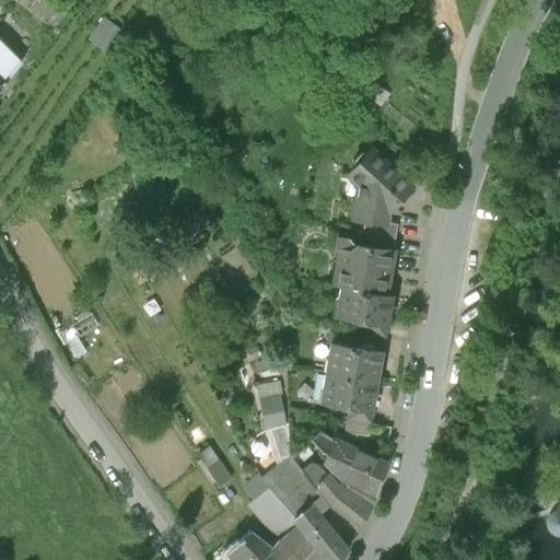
[(121,27),(105,16),(90,39),(105,50),(121,27)]
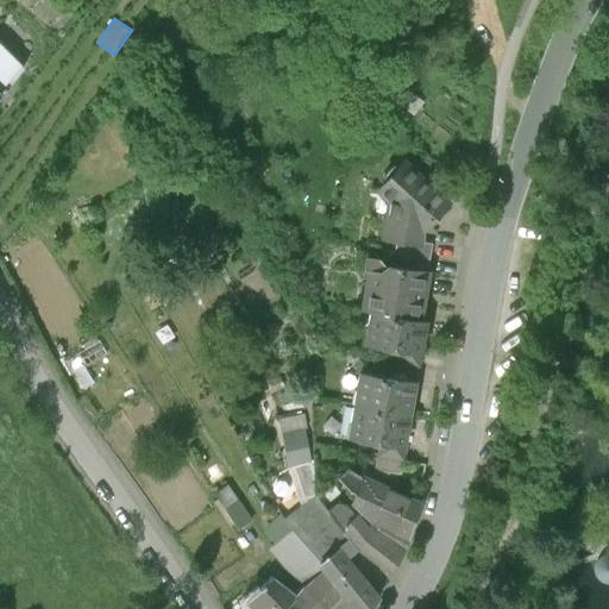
[(0,94),(22,69),(0,46),(0,94)]
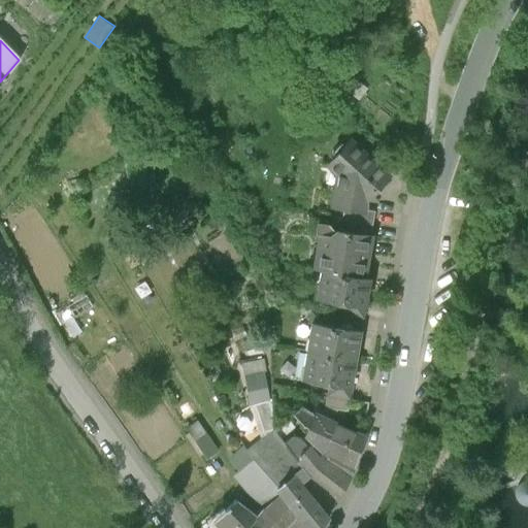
[(357,145),(375,163),(384,154),(365,136),(357,145)]
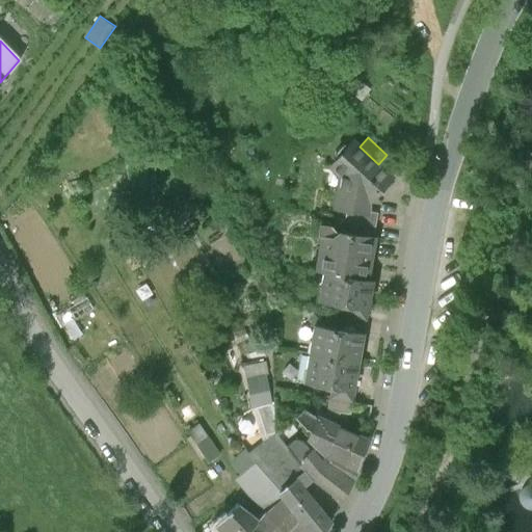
[(329,165),(339,174),(334,206),(346,209),(367,212),(366,211),(368,202),(391,177),(378,164),(360,147),(352,140),(329,165)]
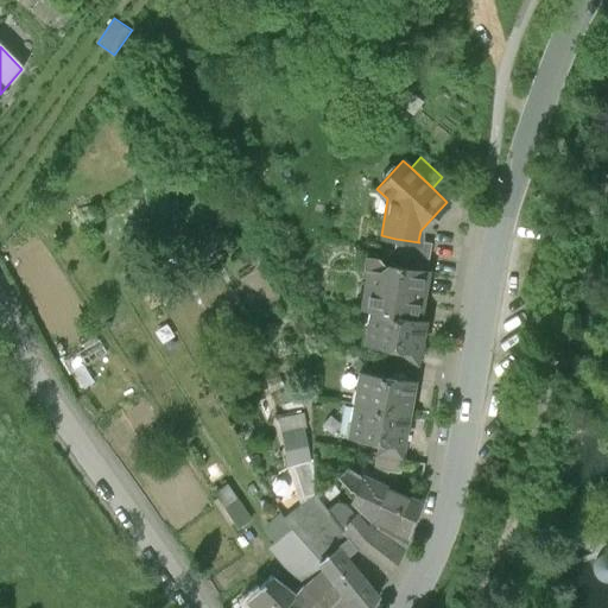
[(430,244),(418,241),(419,242),(396,239),(393,252),(399,253),(397,267),(426,273),(430,244)]
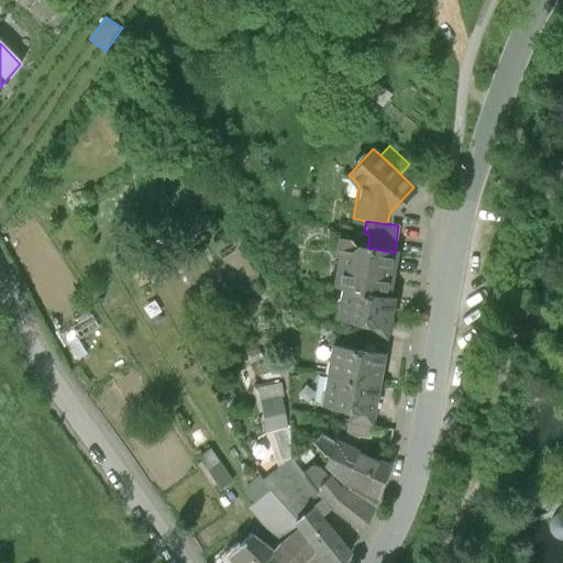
[(359,236),(343,234),(341,249),(350,251),(357,245),(367,247),(359,236)]
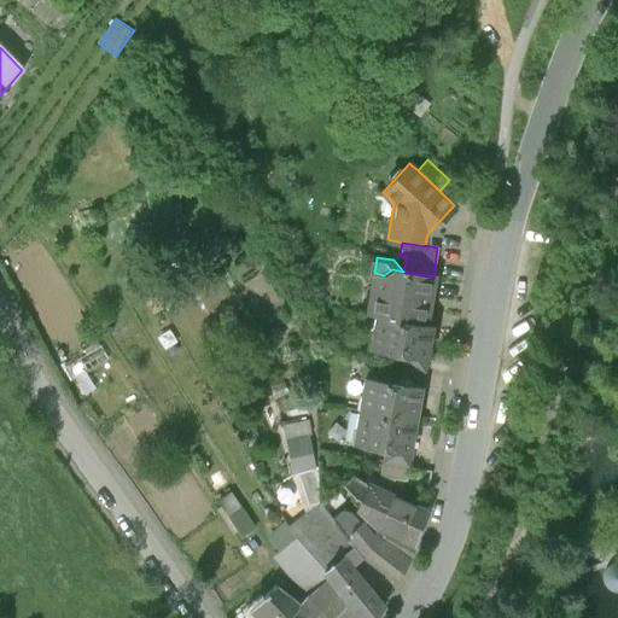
[(392,269),(384,275),(374,273),(367,314),(374,315),(425,324),(433,278),(403,272),(392,269)]
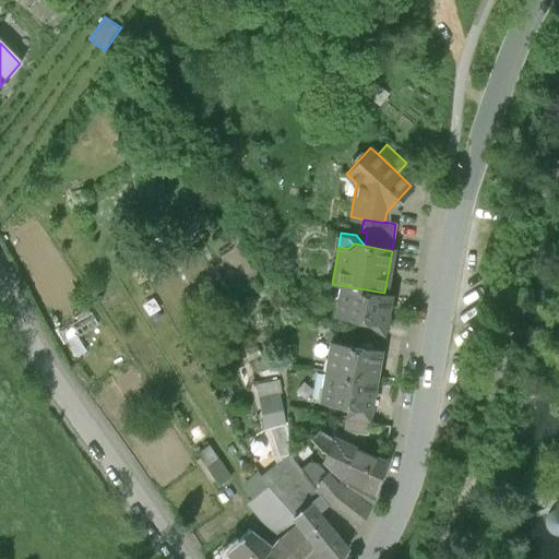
[(390,297),(384,293),(339,285),(333,317),(363,321),(380,324),(381,324),(385,321),(390,297)]
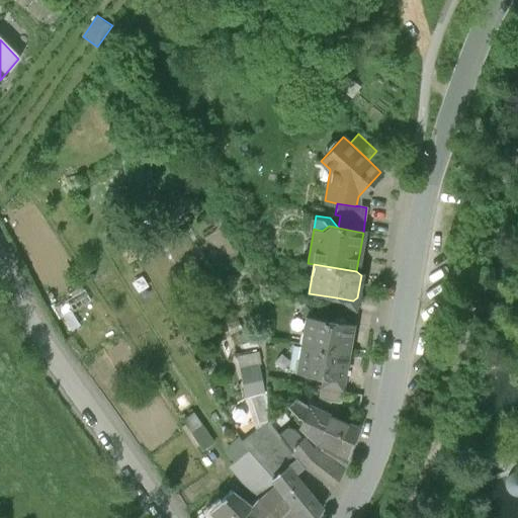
[(93,301),(85,286),(72,292),(74,297),(58,306),(71,331),(80,326),(73,312),(93,301)]
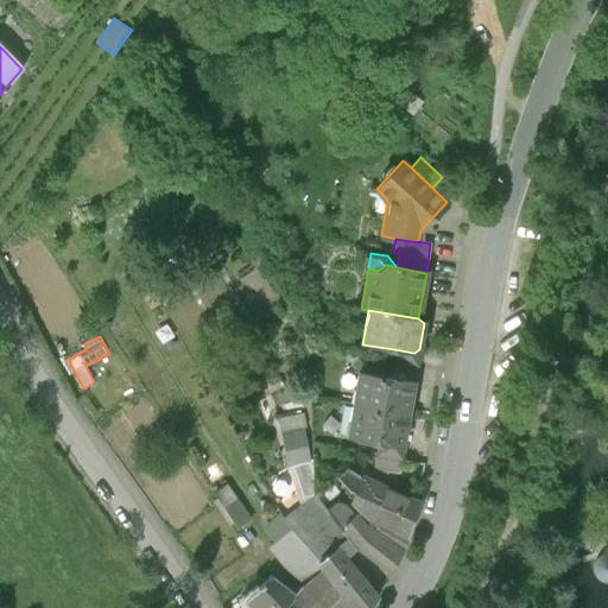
[(413,353),(394,349),(392,362),(417,366),(418,353),(415,353),(413,353)]
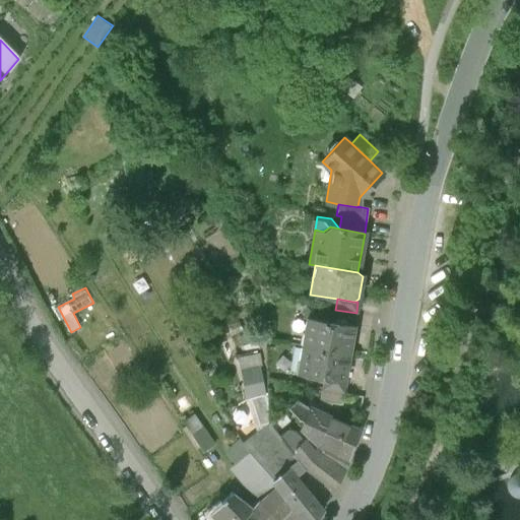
[(302,320),(306,320),(306,318),(326,322),(329,309),(305,305),(302,320)]
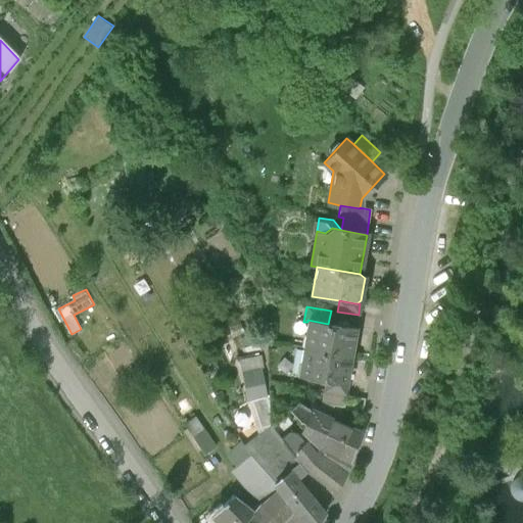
[(307,322),(303,347),(351,355),(354,331),(351,327),(328,324),(307,320),(307,322)]
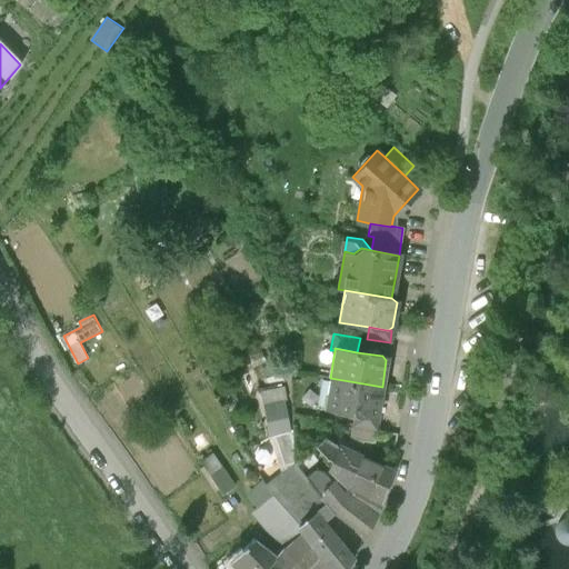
[(378,415),(382,387),(330,378),(323,410),(353,416),(371,419),(375,417),(378,415)]
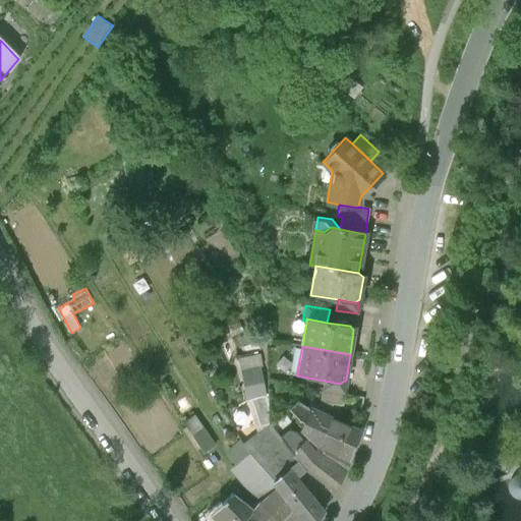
[(238,359),(246,400),(266,396),(257,354),(238,359)]
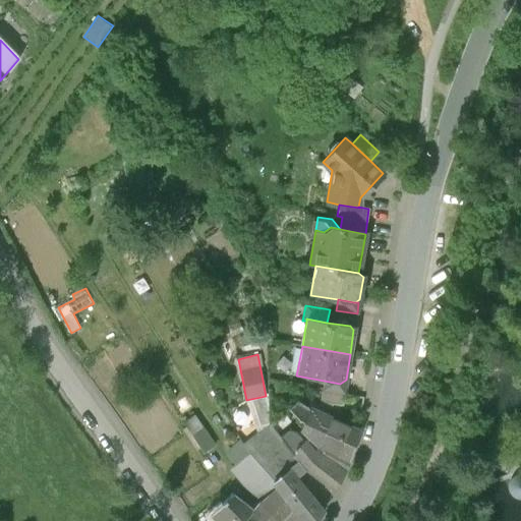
[(322,391),(345,395),(347,383),(343,382),(340,384),(324,381),(322,391)]
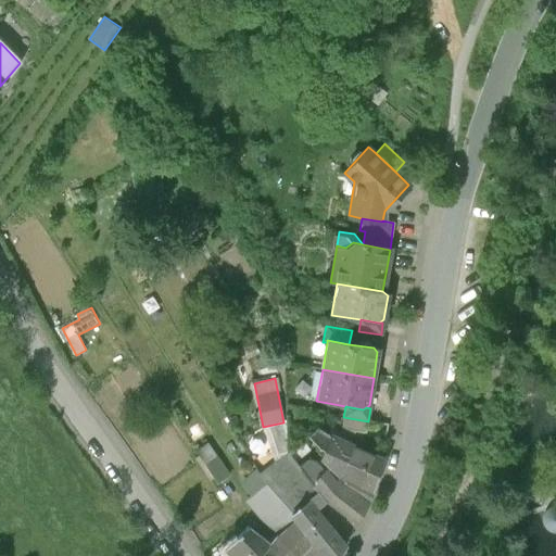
[(363,451),(368,421),(343,417),(341,431),(320,421),(316,428),(335,437),(363,451)]
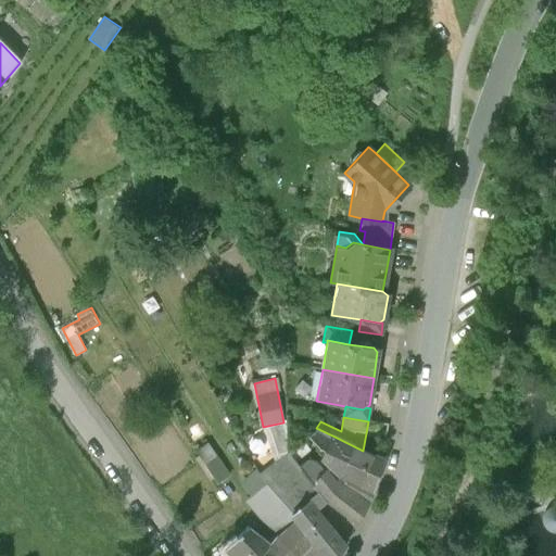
[(286,421),(283,422),(263,427),(275,463),(287,454),(286,421)]
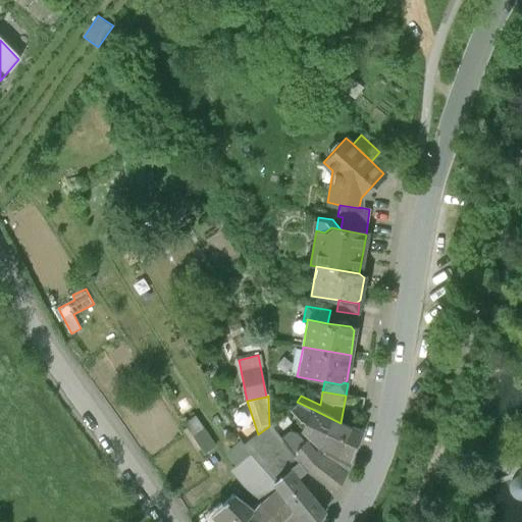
[(327,462),(345,472),(360,432),(341,423),(314,410),(305,431),(318,445),(319,444),(332,451),(327,462)]
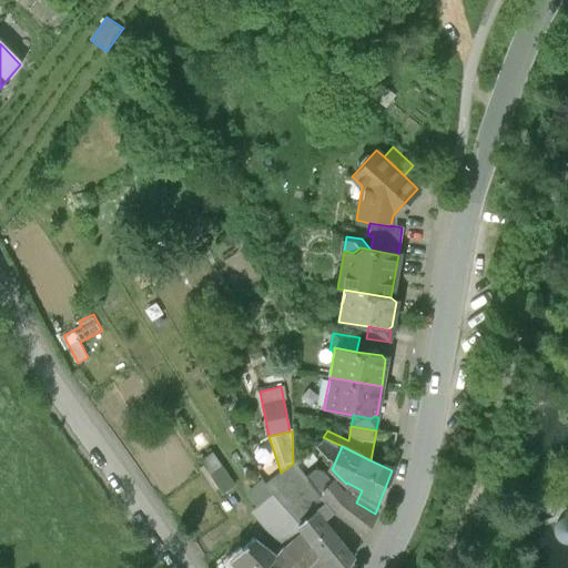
[(364,537),(375,514),(356,503),(342,495),(305,454),(293,464),(325,504),(328,508),(333,511),(364,537)]
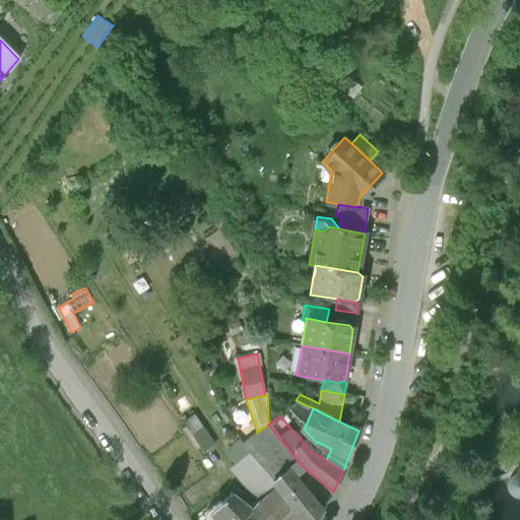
[(214,449),(195,417),(184,425),(204,455),(214,449)]
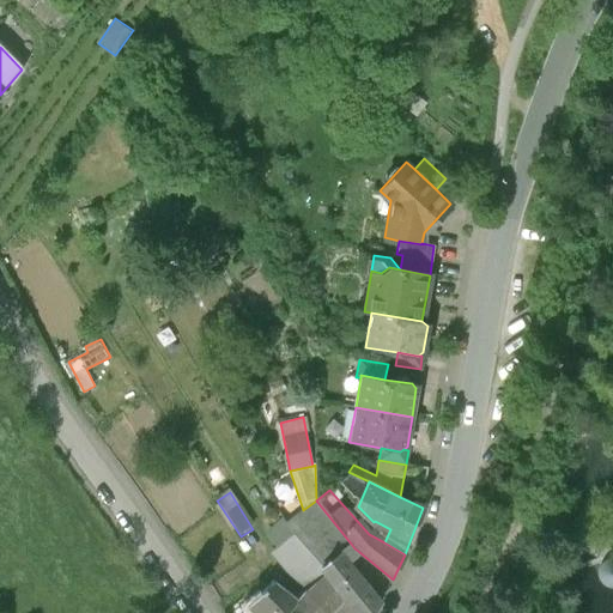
[(327,574),(321,566),(351,544),(316,501),(303,510),(285,523),(285,521),(267,535),(277,547),(273,550),(307,589),(327,574)]
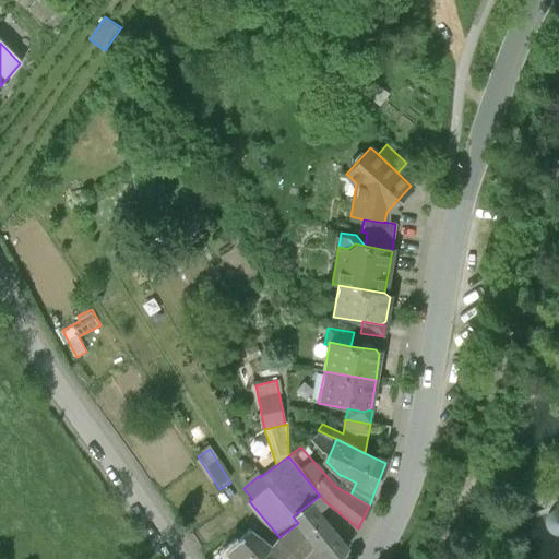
[(280,537),(277,539),(297,558),(340,558),(347,550),(317,513),(328,503),(323,500),(320,496),(293,516),(298,523),(280,537)]
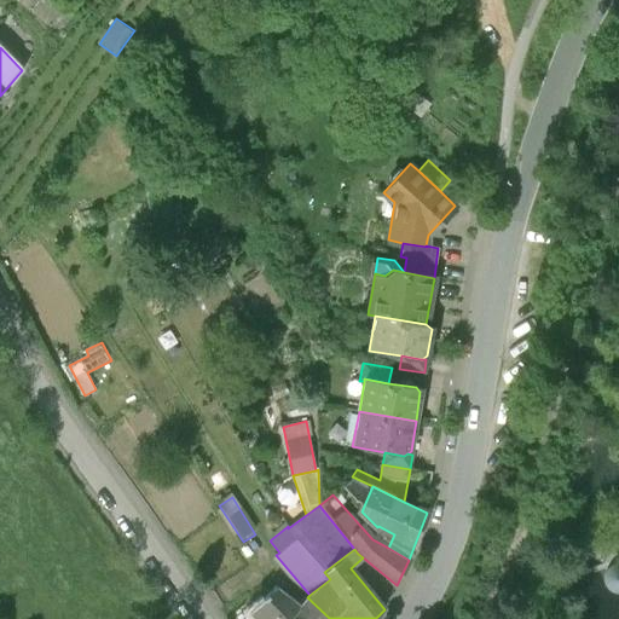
[(614,585),(618,586),(618,562),(612,566),(608,572),(608,580),(614,585)]
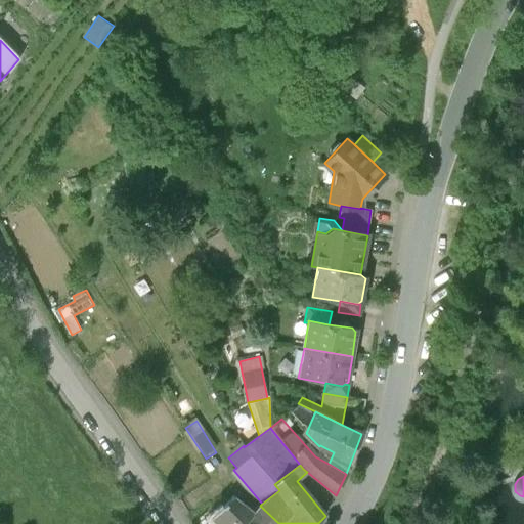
[(212,518),(218,523),(244,523),(249,519),(255,513),(234,497),(212,518)]
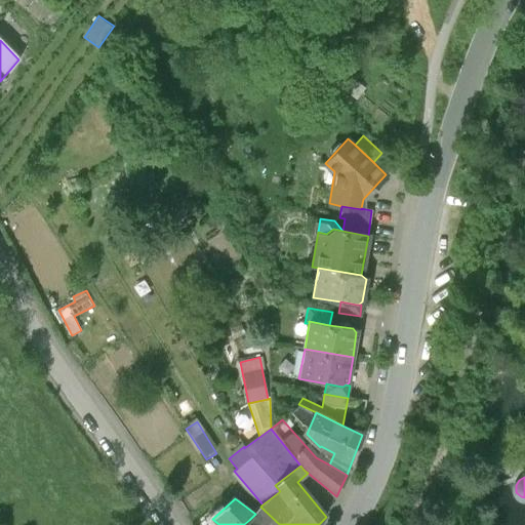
[(279,524),(260,507),(255,514),(249,520),(254,524),(279,524)]
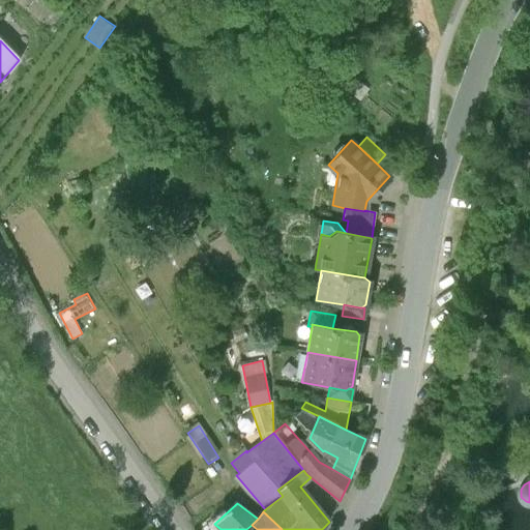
All buildings are outlined.
